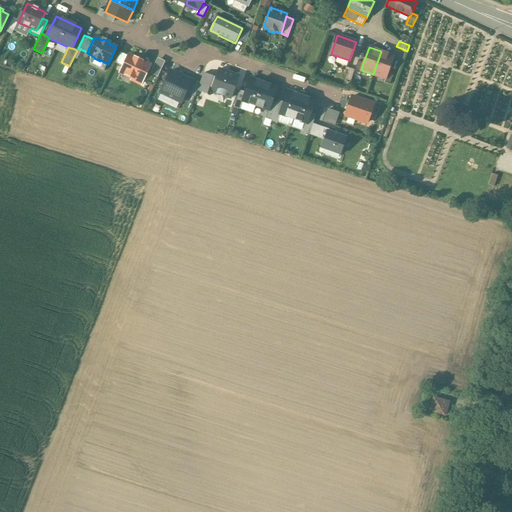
[(381,51),(373,74),(385,78),(386,78),(388,71),(393,55),(381,51)]
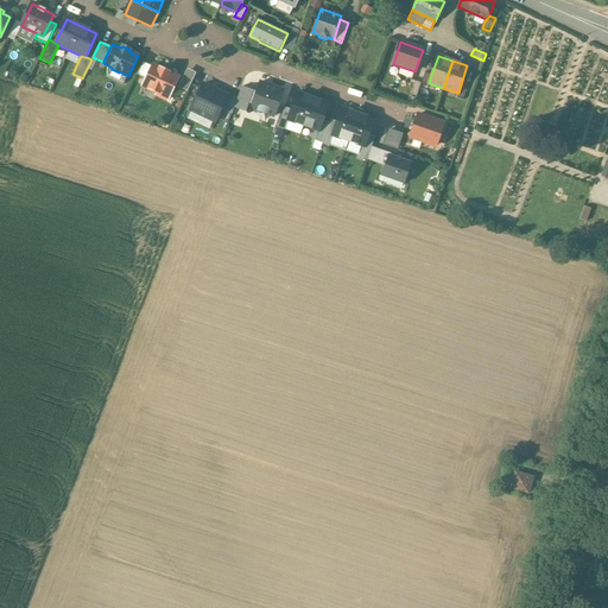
[(146,80),(152,67),(143,62),(137,75),(146,80)]
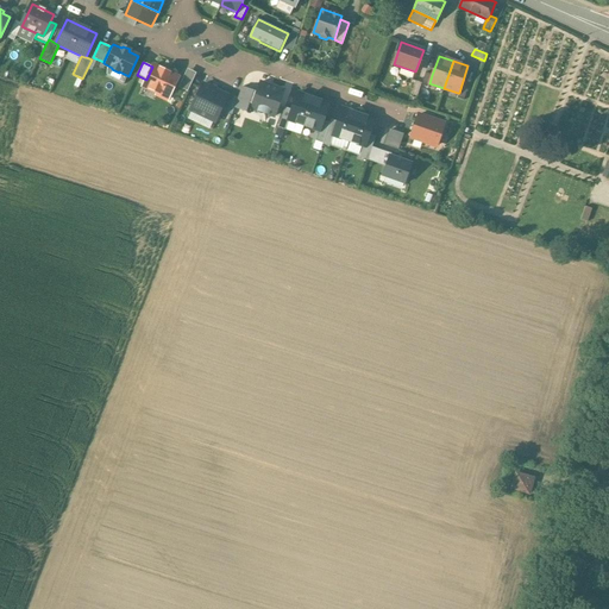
[(168,99),(179,77),(154,66),(152,67),(146,80),(144,85),(158,92),(157,94),(168,99)]
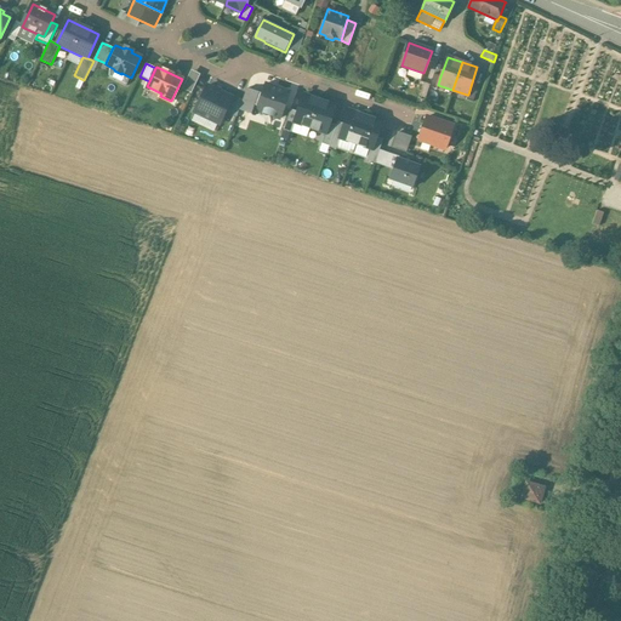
[(440,77),(434,74),(429,86),(437,89),(438,85),(440,77)]
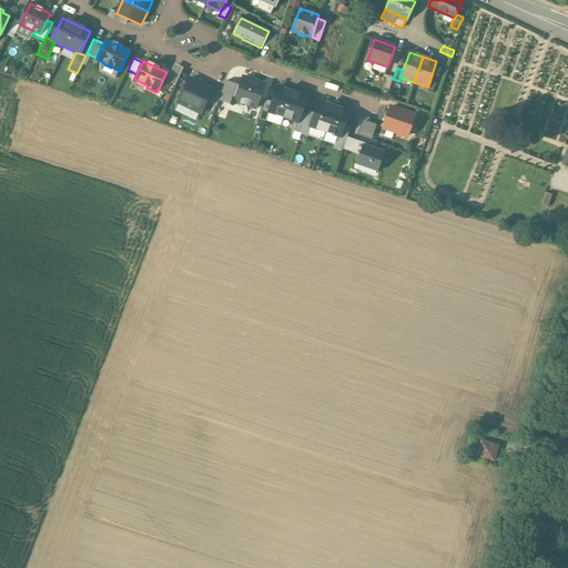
[(264,84),(243,78),(240,87),(235,100),(236,100),(235,102),(255,109),(264,84)]
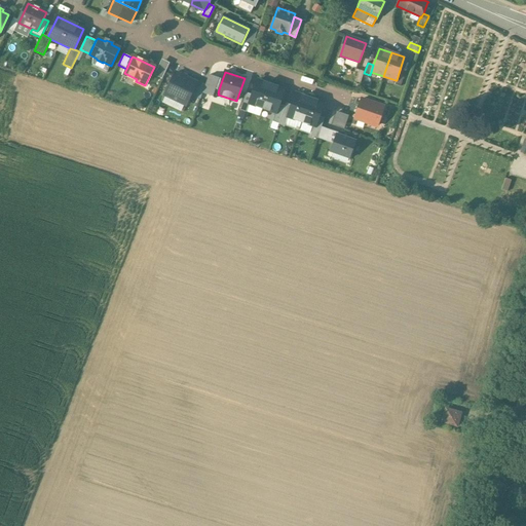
[(196,82),(176,73),(165,95),(185,105),(190,95),(192,90),(196,82)]
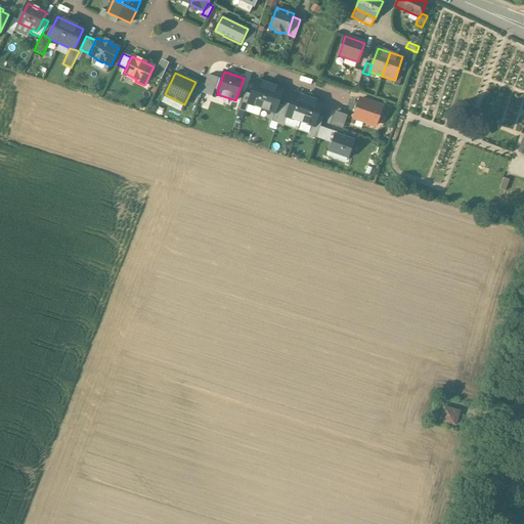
[(403,75),(397,73),(395,80),(394,80),(393,84),(399,86),(403,75)]
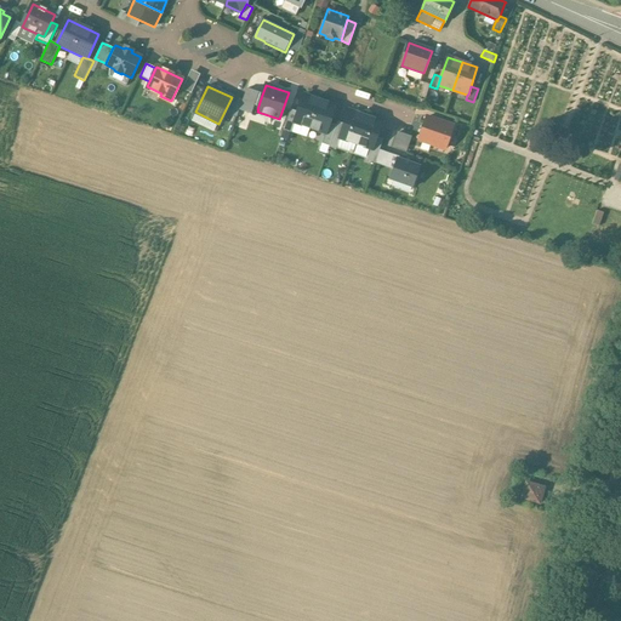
[(262,95),(246,89),(239,109),(256,115),(257,112),(258,109),(257,109),(262,95)]
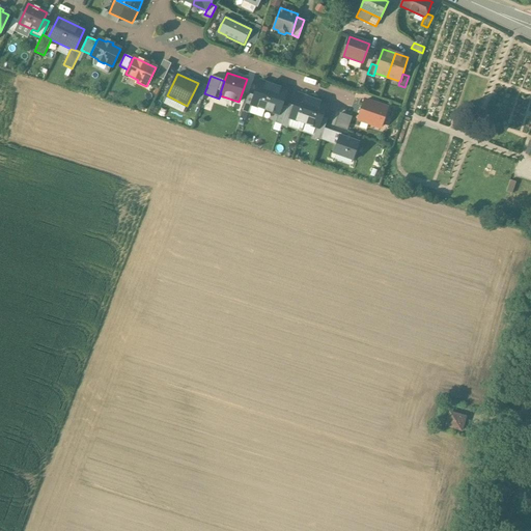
[(264,109),(273,86),(259,81),(254,95),(251,105),(252,105),(264,109)]
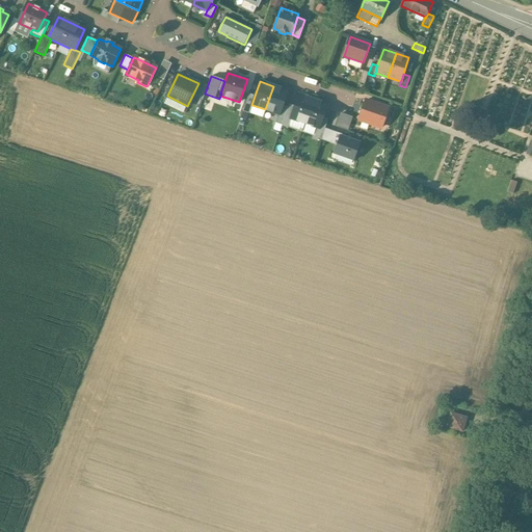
[(280,114),(283,106),(288,90),(273,86),(265,109),(278,114),(280,114)]
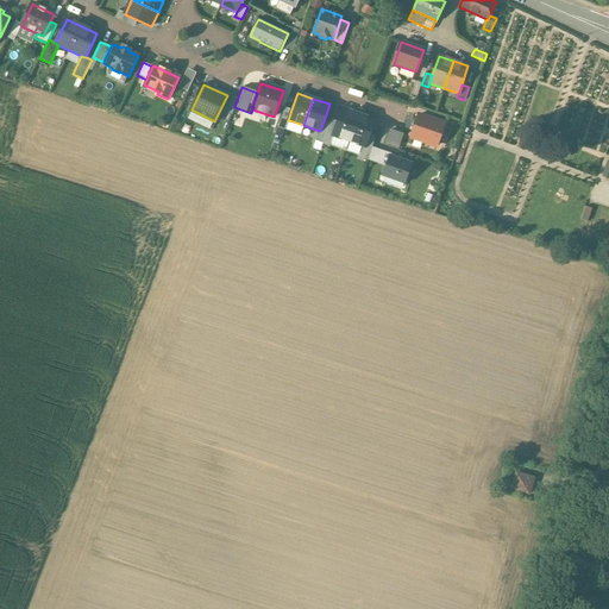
[(233,110),(227,107),(223,105),(220,110),(228,114),(232,115),(233,110)]
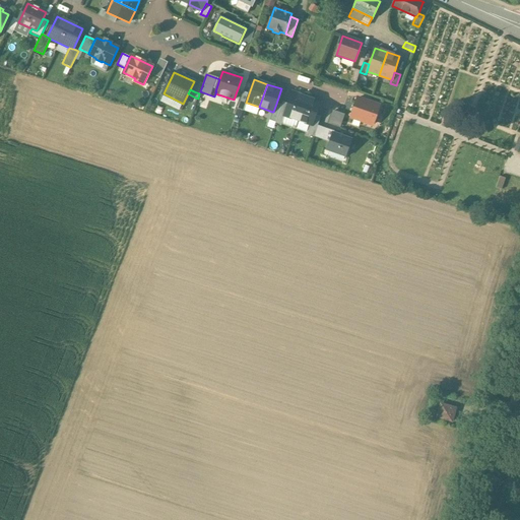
[(244,112),(247,103),(246,103),(249,93),(243,91),(238,109),(244,112)]
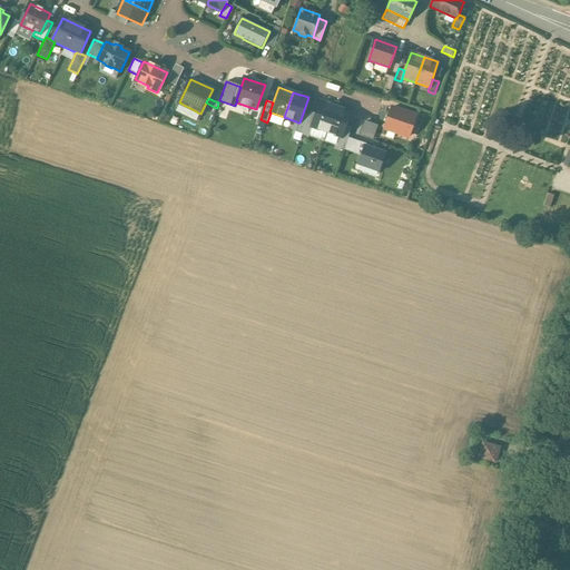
[(326,133),(335,107),(321,101),(316,115),(312,127),(326,133)]
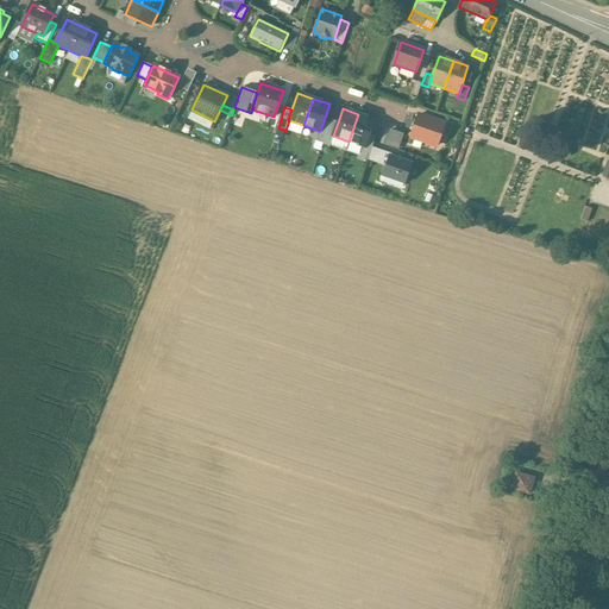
[(364,146),(365,146),(374,119),(358,114),(349,142),(364,146)]
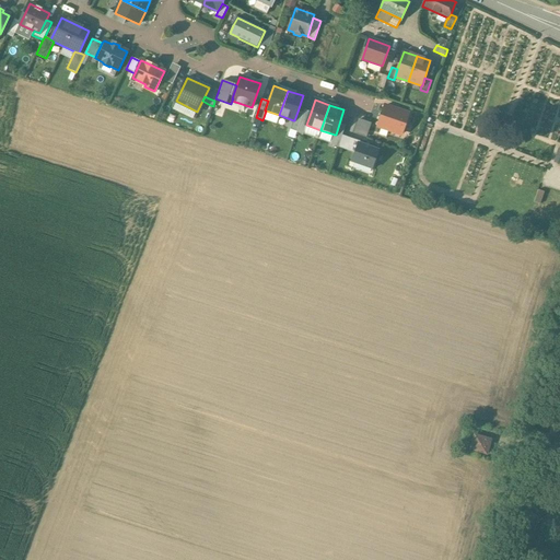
[(408,114),(385,106),(377,127),(401,135),(408,114)]
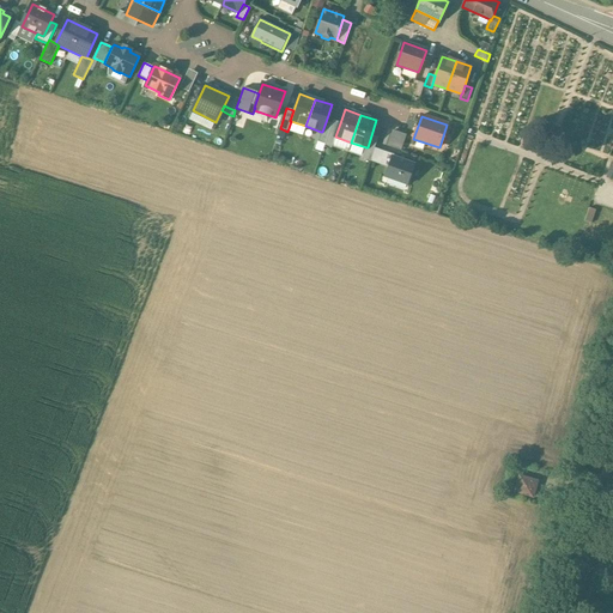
[(332,123),(326,122),(322,132),(321,132),(317,141),(325,145),(332,123)]
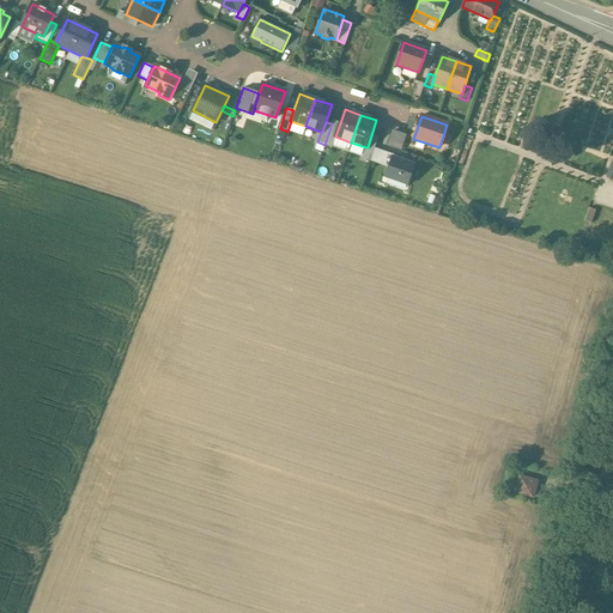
[(395,150),(402,132),(393,128),(387,146),(395,150)]
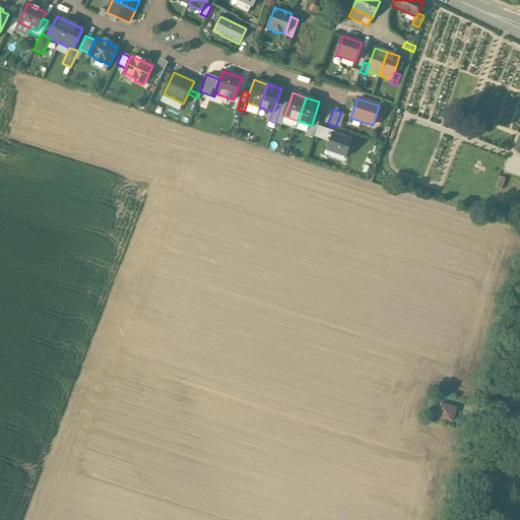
[(281,125),(284,116),(278,114),(275,124),(281,125)]
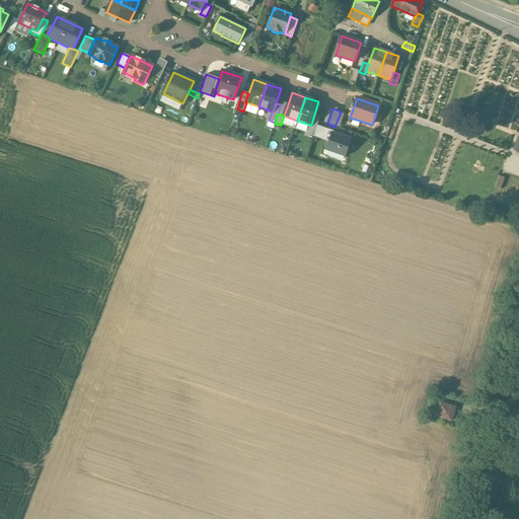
[(316,127),(311,125),(310,125),(306,135),(313,137),(316,127)]
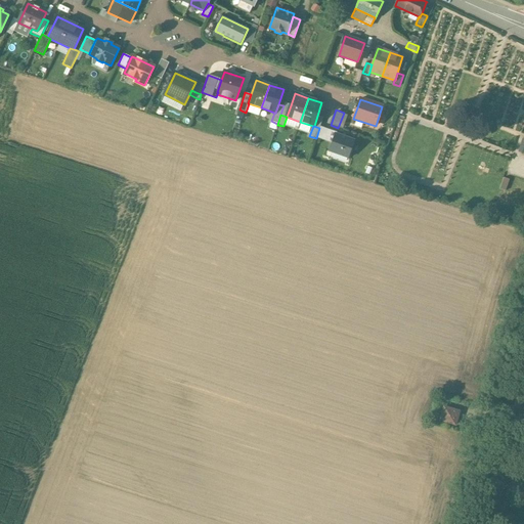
[(332,143),(335,133),(331,132),(332,130),(320,127),(319,128),(316,138),(332,143)]
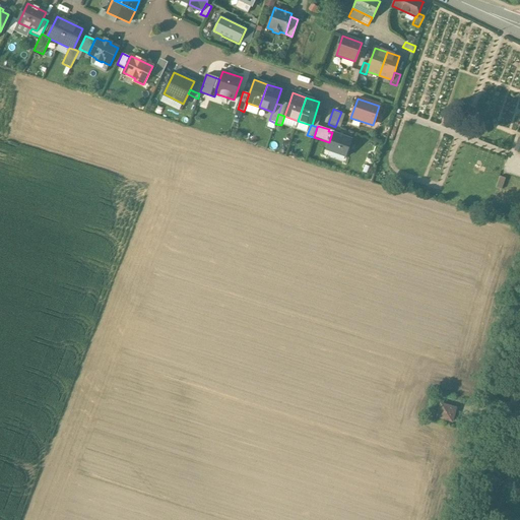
[(351,139),(332,132),(329,142),(326,150),(345,156),(351,139)]
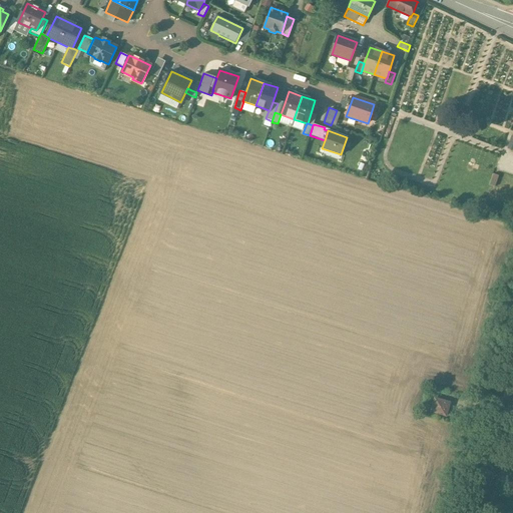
[(450,403),(435,399),(431,411),(446,416),(450,403)]
